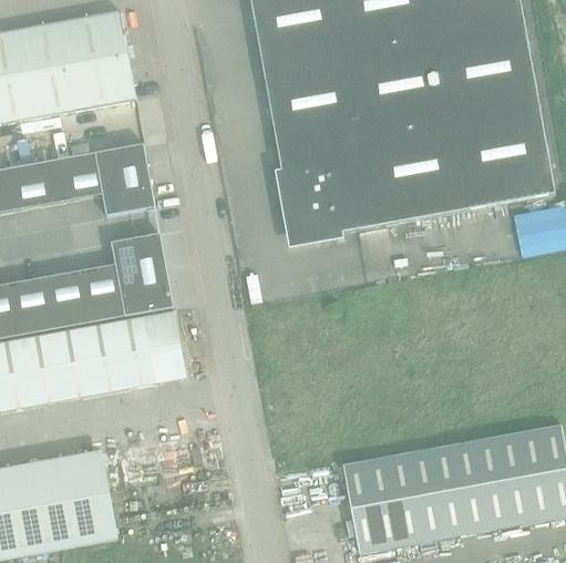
[(554,192),(518,0),(249,0),(292,239),(554,192)]
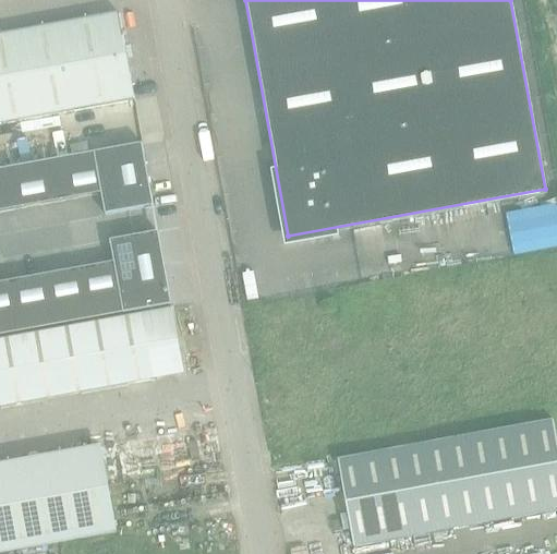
[(0,120),(133,96),(117,10),(0,31),(0,120)]
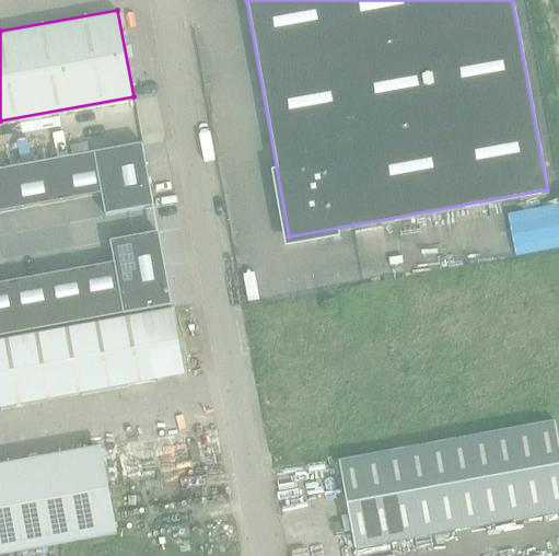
[(118,104),(101,107),(104,122),(121,118),(118,104)]
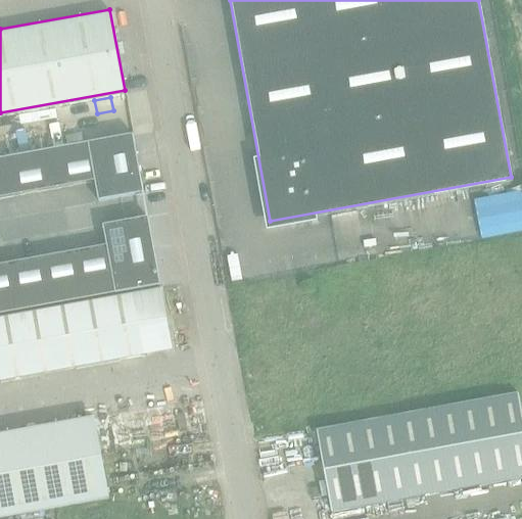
[(0,194),(93,178),(97,198),(142,190),(132,132),(0,155),(0,194)]
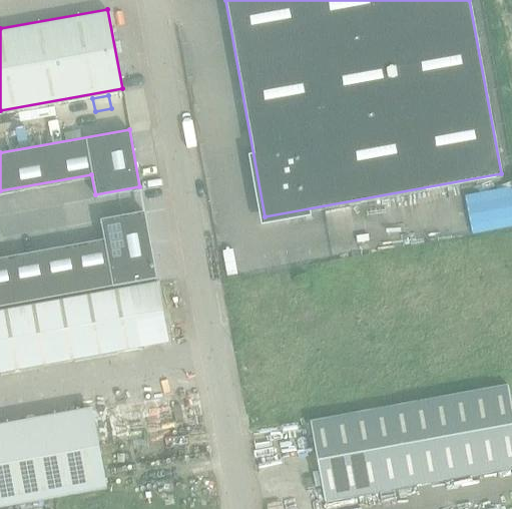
[(0,306),(156,277),(144,210),(99,218),(103,237),(0,257),(0,306)]
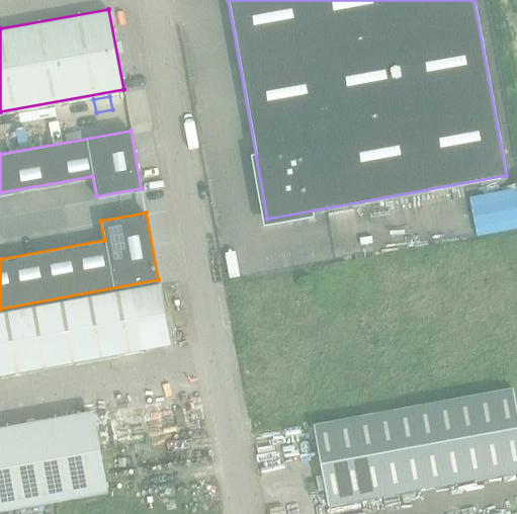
[(0,374),(169,343),(158,283),(0,312),(0,374)]
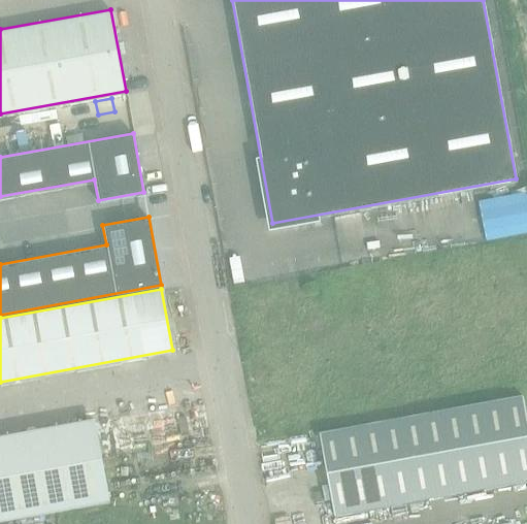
[(526,423),(522,395),(319,432),(333,514),(526,479),(526,423)]
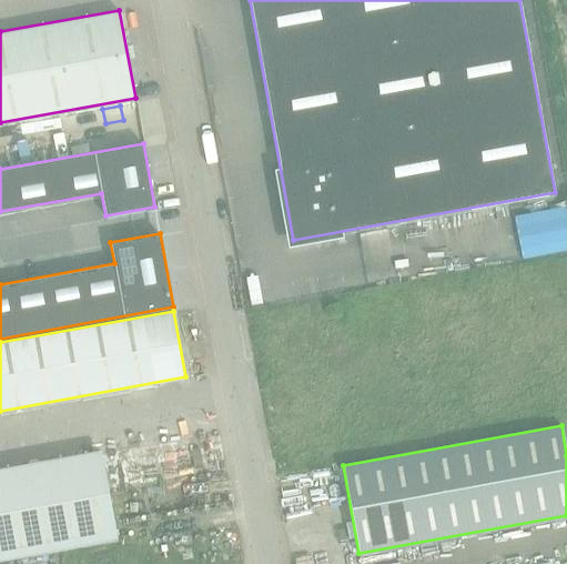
[(101,451),(0,469),(0,560),(117,539),(101,451)]
